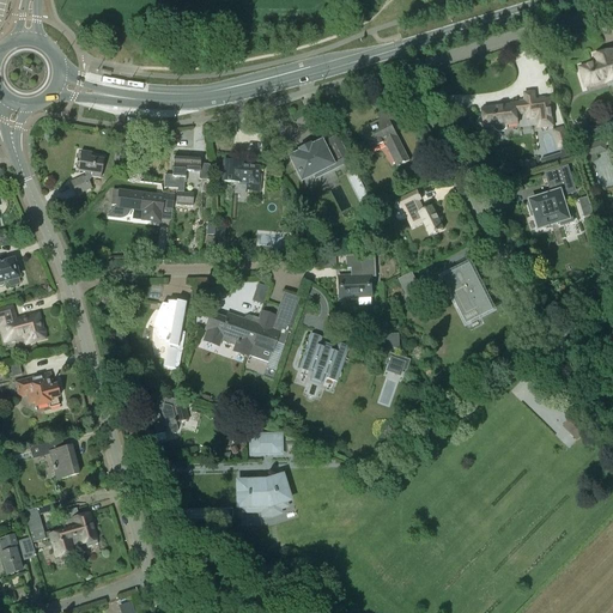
[(580,68),(586,86),(589,86),(592,87),(601,85),(602,82),(607,80),(606,77),(612,76),(612,77),(612,53),(612,52),(595,56),(598,64),(580,68)]
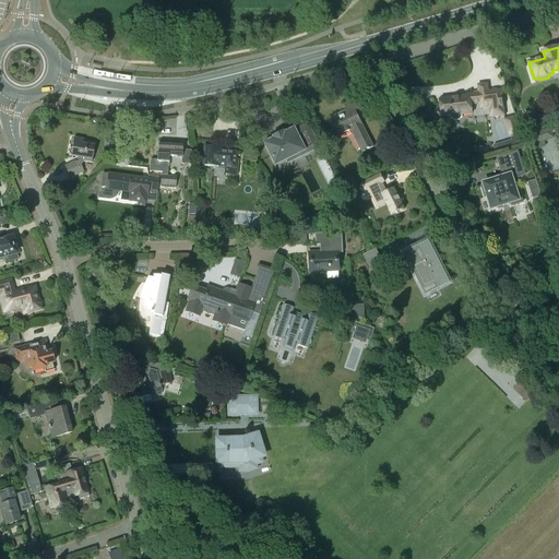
[(466,96),(440,99),(442,117),(451,116),(451,119),(454,121),(460,120),(463,118),(462,115),(473,114),(472,105),(489,103),(490,117),(504,115),(501,91),(488,92),(487,84),(478,85),(479,93),(466,95),(466,96)]
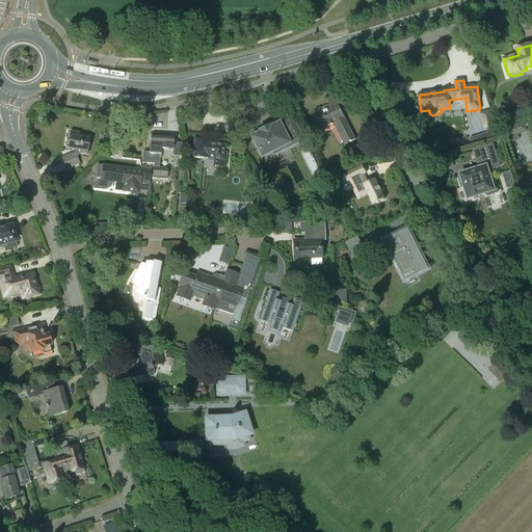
[(345,106),(339,94),(327,100),(330,105),(314,113),(322,130),(335,125),(345,145),(347,144),(355,140),(348,127),(344,120),(345,120),(339,108),(345,106)]
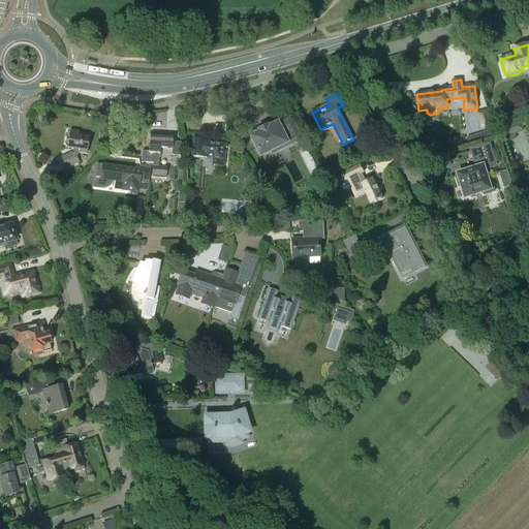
[(487,111),(478,113),(483,127),(491,125),(487,111)]
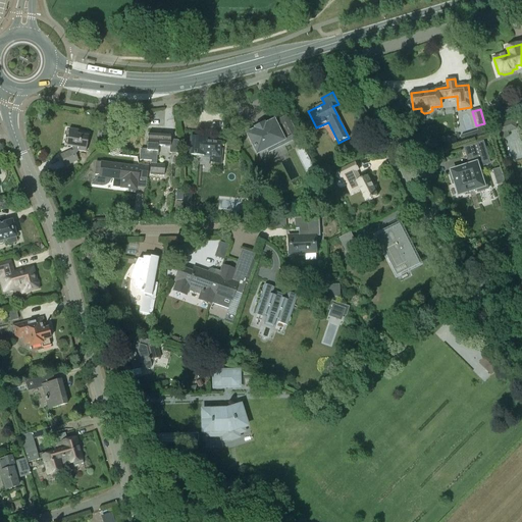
[(251,142),(250,142),(253,147),(256,153),(281,141),(283,144),(296,138),(292,127),(278,135),(273,122),(264,126),(263,124),(255,128),(256,131),(247,135),(251,142)]
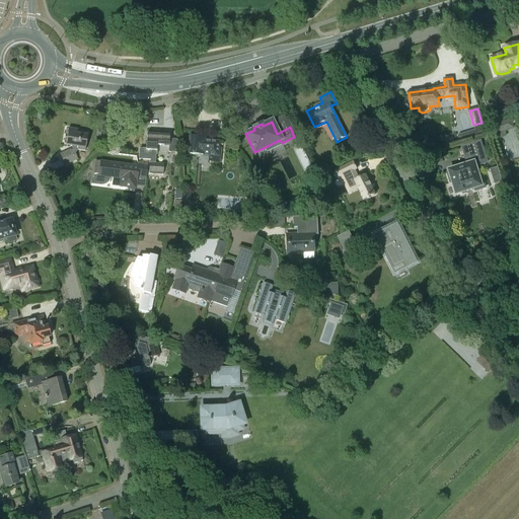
[(505,158),(518,155),(518,145),(515,123),(499,126),(505,158)]
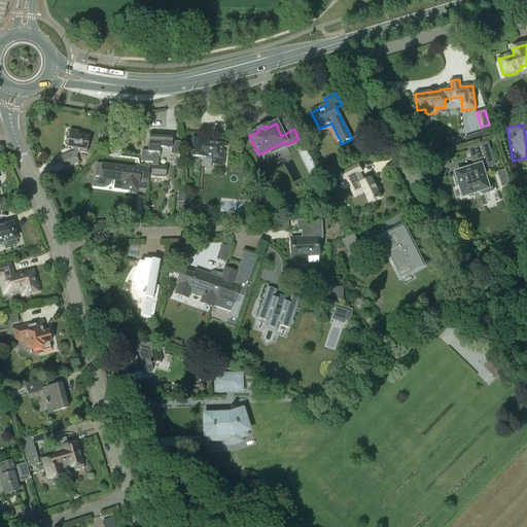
[(73,151),(60,157),(65,169),(78,163),(76,156),(78,152),(86,154),(90,134),(69,131),(68,140),(66,139),(64,147),(72,148),(73,151)]
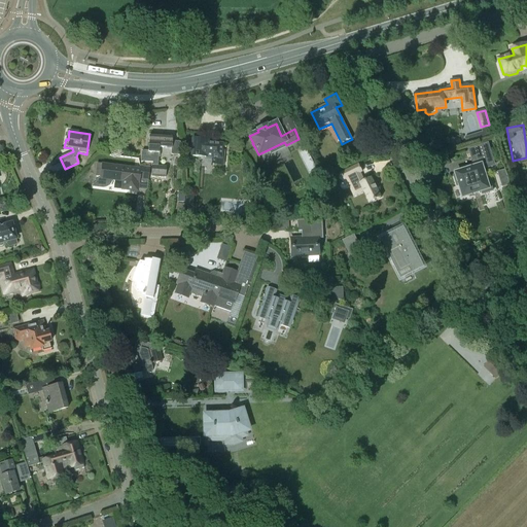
[(179,155),(179,141),(172,140),(172,137),(148,136),(147,152),(141,152),(140,163),(152,164),(152,166),(159,166),(160,151),(159,151),(159,148),(163,148),(163,147),(171,148),(171,155),(179,155)]
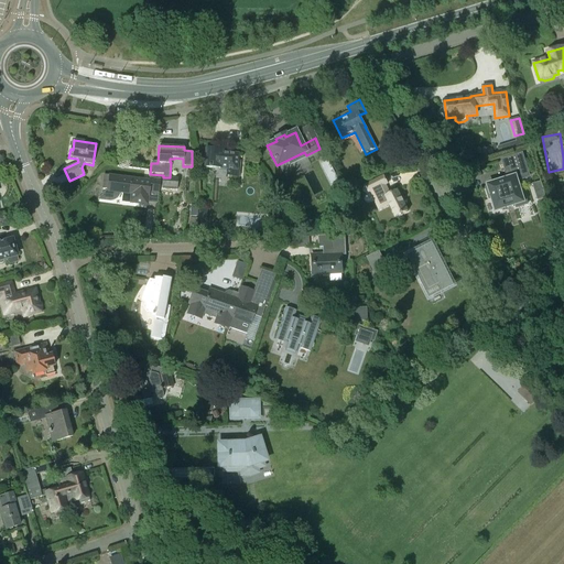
[(227,176),(238,176),(239,162),(237,161),(237,154),(221,153),(221,150),(205,149),(204,167),(227,170),(227,176)]
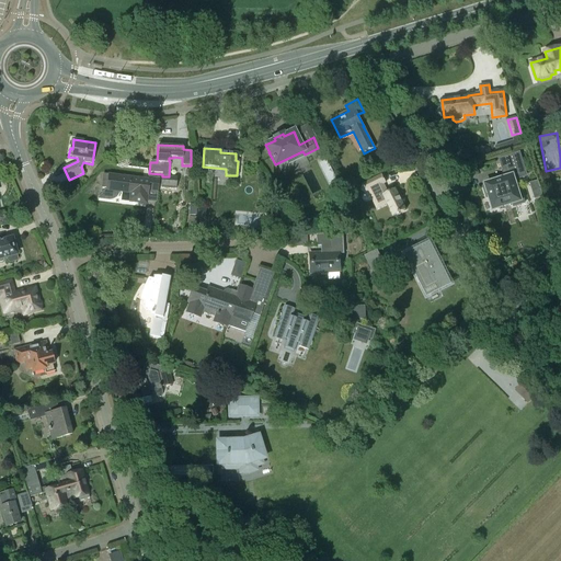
[(514,207),(525,203),(522,196),(519,197),(514,179),(527,174),(519,152),(499,159),(502,168),(504,167),(507,178),(485,184),(487,186),(483,187),(487,198),(490,197),(493,209),(513,204),(514,207)]
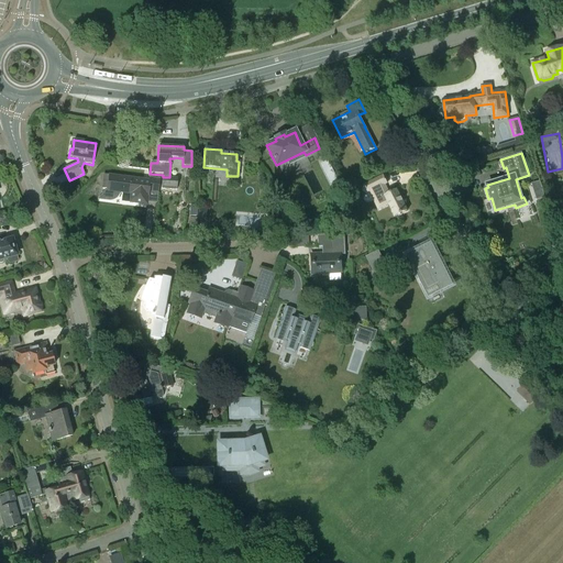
[(158,194),(159,179),(150,178),(150,181),(109,176),(109,177),(105,176),(102,188),(107,188),(107,191),(131,195),(131,200),(131,202),(141,203),(141,202),(146,202),(148,192),(158,194)]
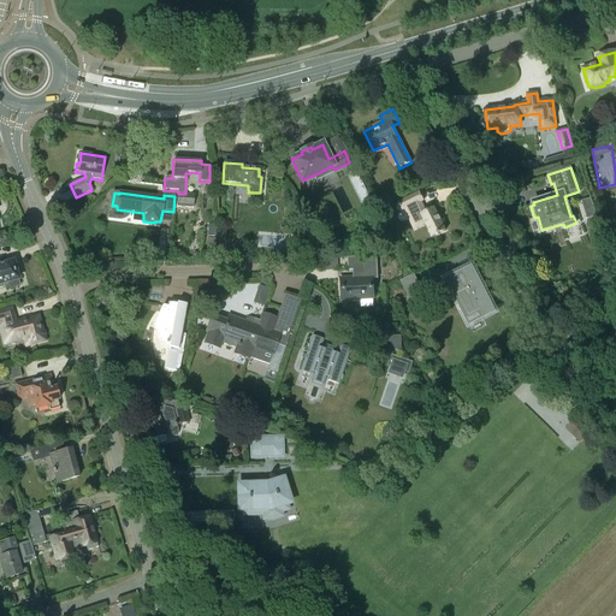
[(403,212),(404,211),(414,230),(426,224),(432,237),(445,231),(434,208),(426,212),(421,202),(424,201),(419,193),(398,202),(403,212)]
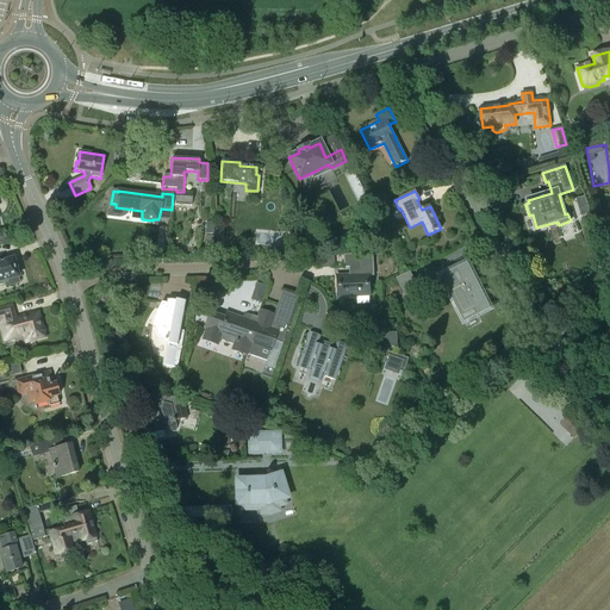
[(174,205),(192,206),(192,192),(184,192),(176,192),(175,192),(174,205)]
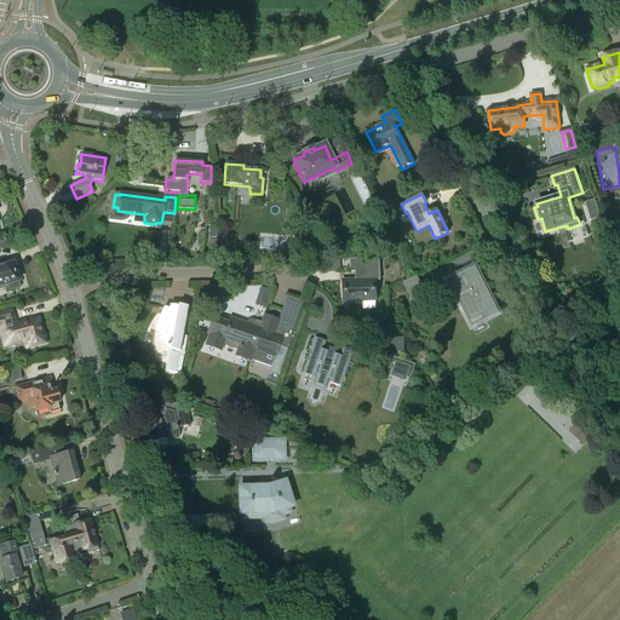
[(219,228),(219,242),(229,242),(229,229),(219,228)]
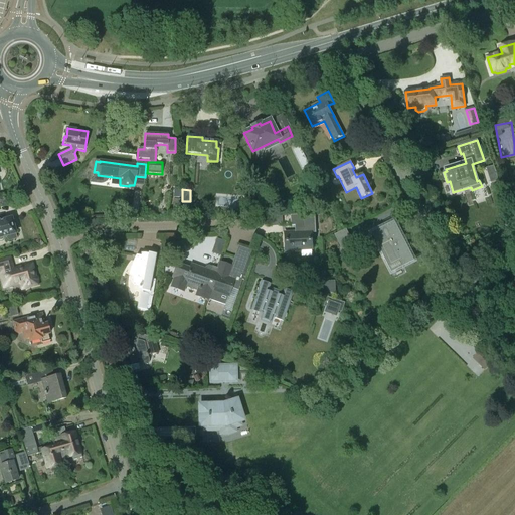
[(252,210),(253,198),(245,198),(244,209),(252,210)]
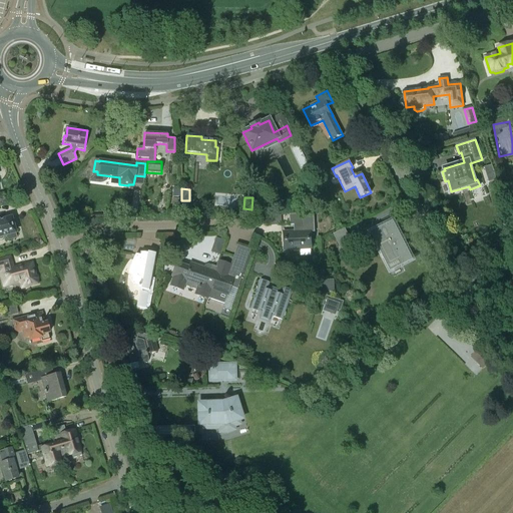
[(305,214),(289,214),(289,225),(296,225),(297,232),(284,233),(285,248),(293,248),(294,249),(301,249),(301,248),(311,247),(310,232),(315,232),(314,214),(305,215),(305,214)]
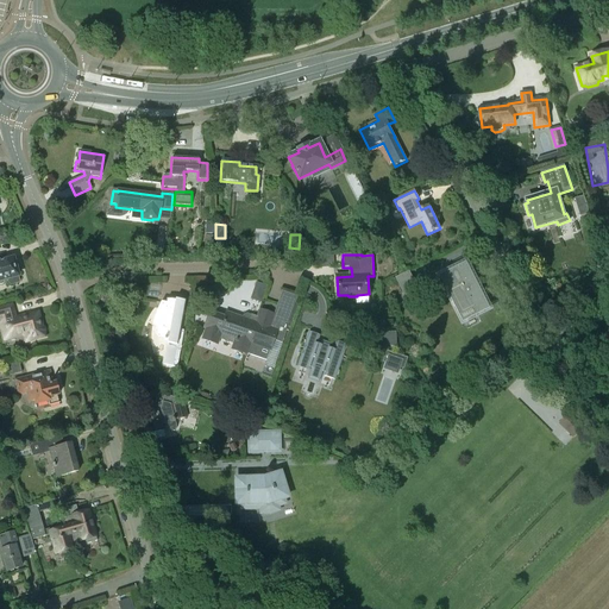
[(17,268),(16,268),(13,258),(0,262),(0,284),(1,284),(2,284),(4,283),(4,282),(4,281),(18,276),(17,275),(18,274),(19,272),(19,271),(19,270),(19,269),(18,268),(17,268)]
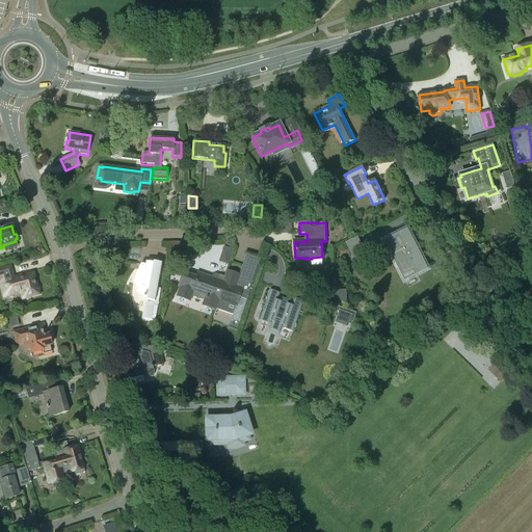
[(384,241),(399,269),(401,275),(414,268),(417,273),(427,267),(414,241),(409,243),(404,232),(384,241)]
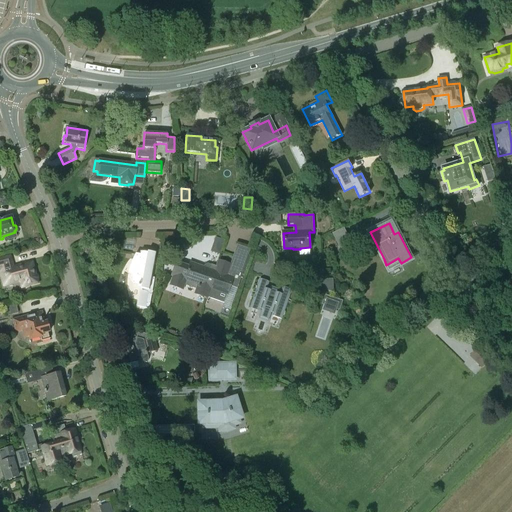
[(333,234),(344,256),(356,250),(344,228),(333,234)]
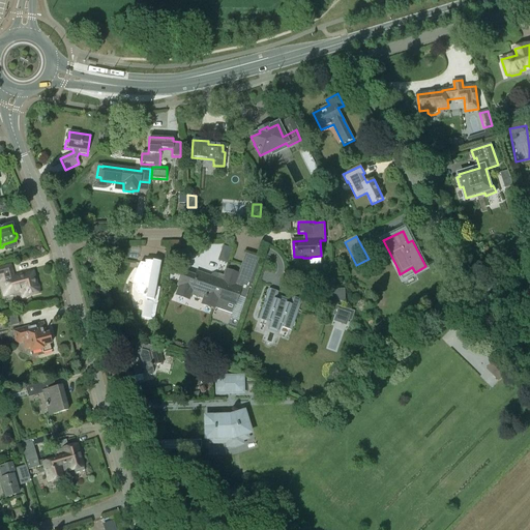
[(145,264),(140,263),(138,270),(136,274),(135,283),(137,284),(137,289),(137,294),(143,295),(139,317),(150,319),(160,262),(152,261),(152,262),(149,262),(145,262),(145,264)]
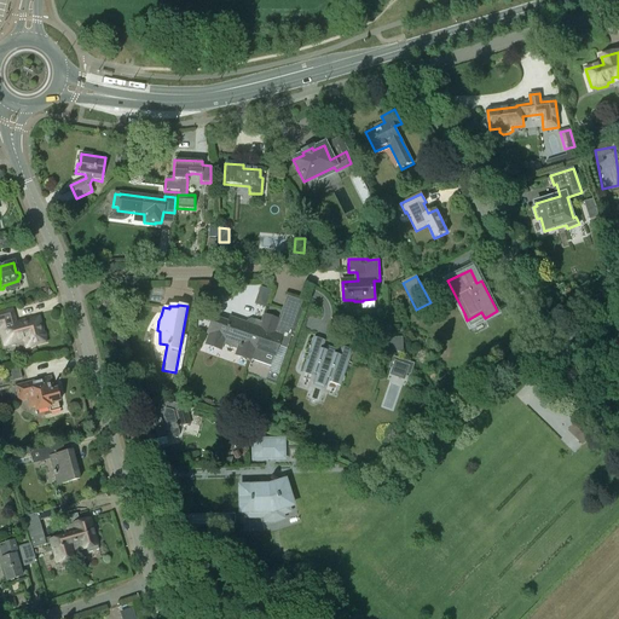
[(293,337),(302,311),(288,306),(285,316),(288,316),(285,323),(278,319),(277,320),(264,317),(262,323),(255,320),(253,327),(230,318),(229,324),(213,318),(208,334),(209,335),(207,345),(220,350),(221,345),(238,350),(236,356),(270,366),(278,345),(287,347),(290,336),(293,337)]
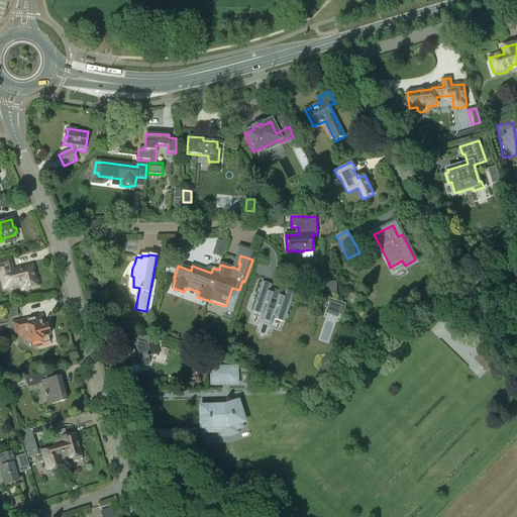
[(0,277),(1,281),(3,280),(6,289),(15,286),(14,285),(25,282),(27,289),(36,286),(36,284),(31,267),(20,270),(19,269),(11,271),(10,268),(11,267),(10,261),(0,263),(0,277)]
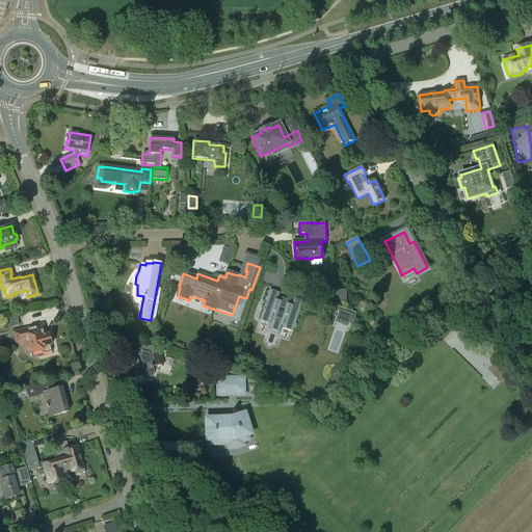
[(293,330),(302,303),(292,300),(290,308),(286,307),(287,302),(282,300),(281,304),(276,303),(278,295),(269,292),(260,319),(269,323),(270,320),(272,321),(269,329),(280,333),(282,324),(284,325),(284,327),(293,330)]
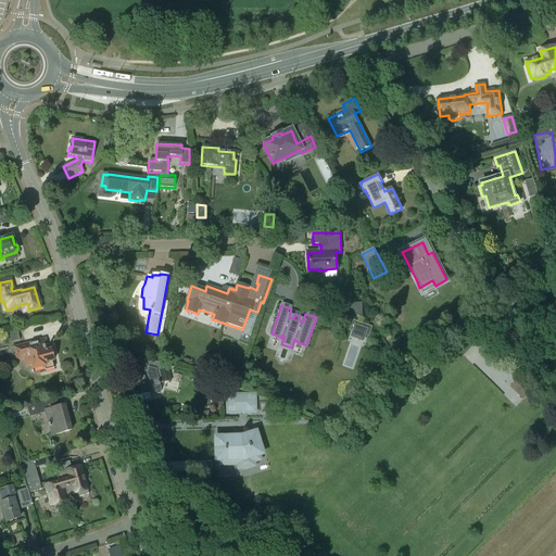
[(363,305),(346,305),(348,317),(364,318),(363,305)]
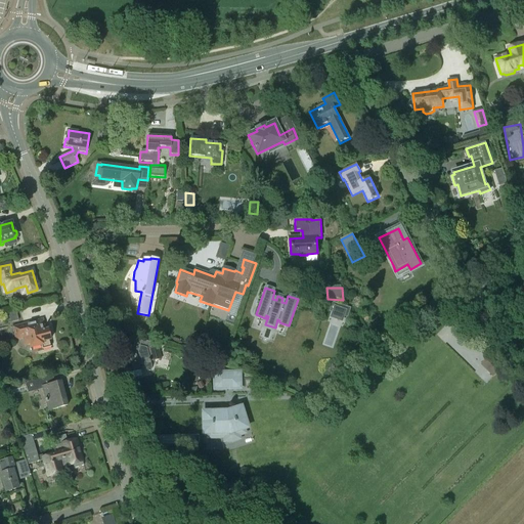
[(330,311),(335,313),(334,317),(344,321),(345,317),(348,318),(351,309),(333,302),(330,311)]
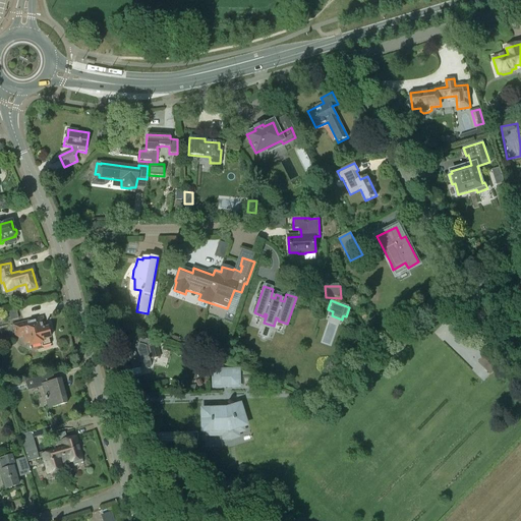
[(5,312),(8,322),(18,319),(16,309),(5,312)]
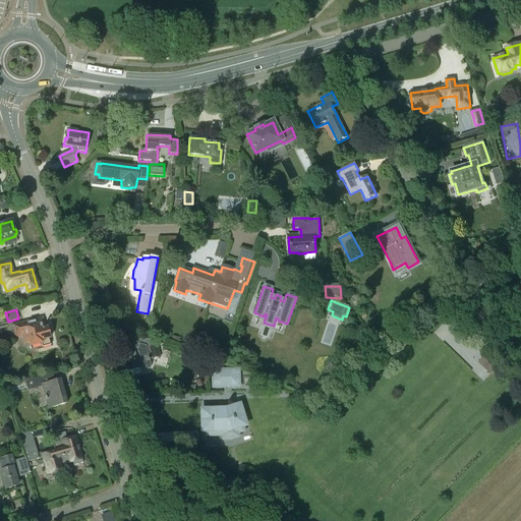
[(41,343),(42,347),(50,345),(49,339),(50,338),(47,327),(44,328),(42,319),(23,324),(23,325),(19,326),(19,327),(13,329),(15,339),(26,336),(29,344),(30,344),(30,346),(41,343)]
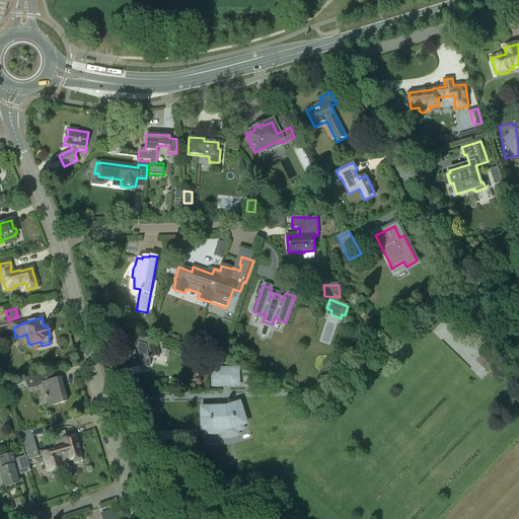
[(148,359),(150,358),(159,356),(156,344),(157,342),(133,335),(130,345),(122,347),(124,352),(120,354),(124,371),(139,367),(139,365),(141,364),(141,366),(148,368),(150,364),(148,359)]
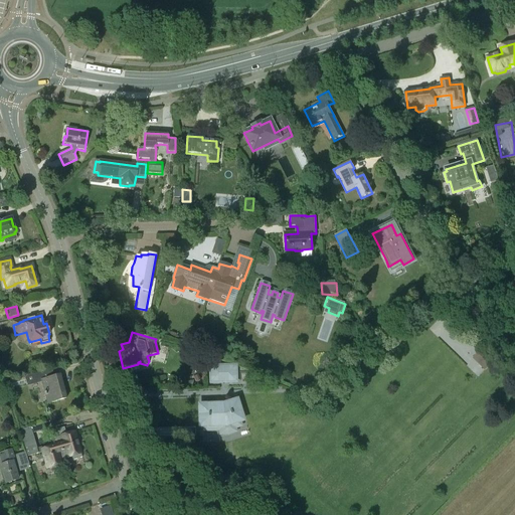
[(481,347),(473,356),(485,367),(493,359),(481,347)]
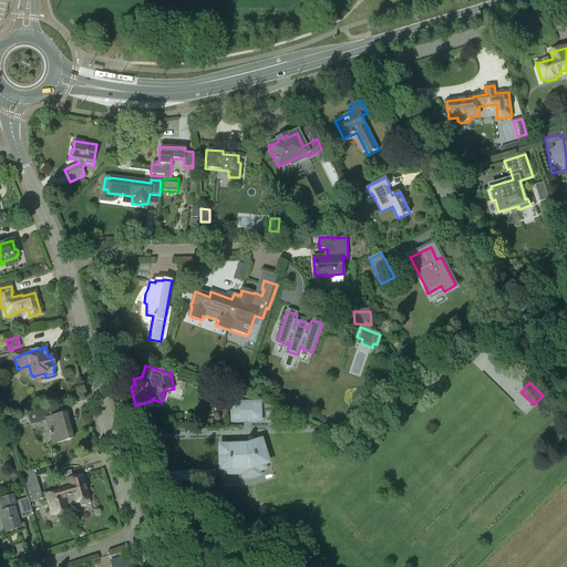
[(260,421),(259,402),(230,403),(232,422),(260,421)]
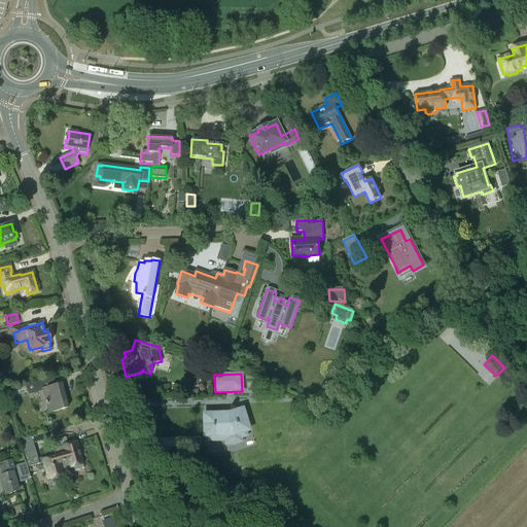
[(67,409),(61,384),(49,387),(47,380),(25,385),(5,391),(7,399),(42,390),(48,413),(67,409)]
